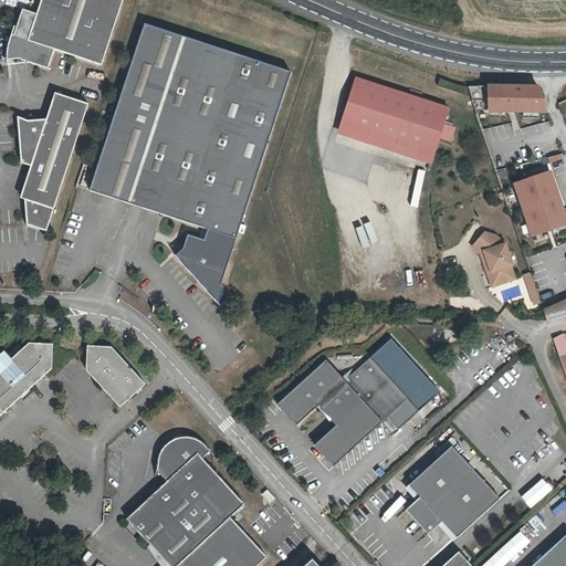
[(52,49),(98,64),(119,0),(38,0),(33,12),(19,8),(11,34),(9,33),(8,35),(7,37),(7,39),(6,40),(6,42),(4,44),(4,45),(4,48),(4,50),(3,51),(3,53),(3,54),(3,56),(3,58),(3,60),(13,59),(13,63),(27,62),(45,67),(52,49)]
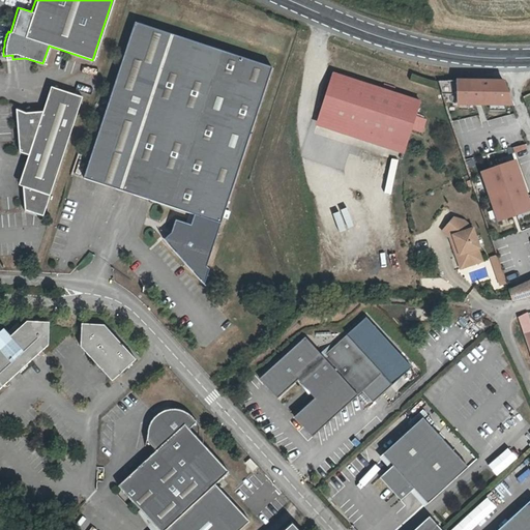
[(105,185),(143,24),(133,21),(81,177),(105,185)]
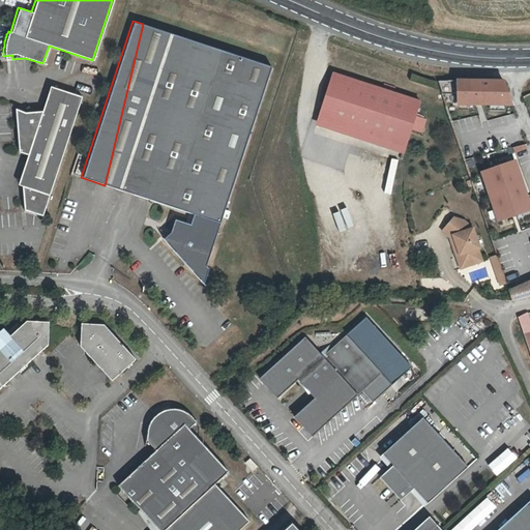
[(273,69),(143,24),(105,185),(118,189),(192,213),(188,224),(173,218),(169,232),(163,240),(202,286),(207,270),(205,267),(273,69)]
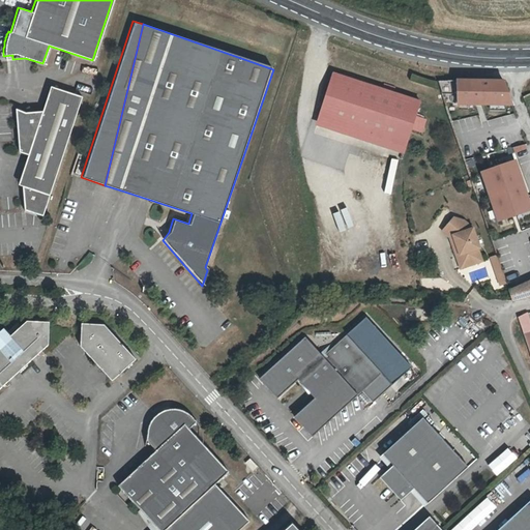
[(420,102),(333,74),(319,119),(406,147),(420,102)]
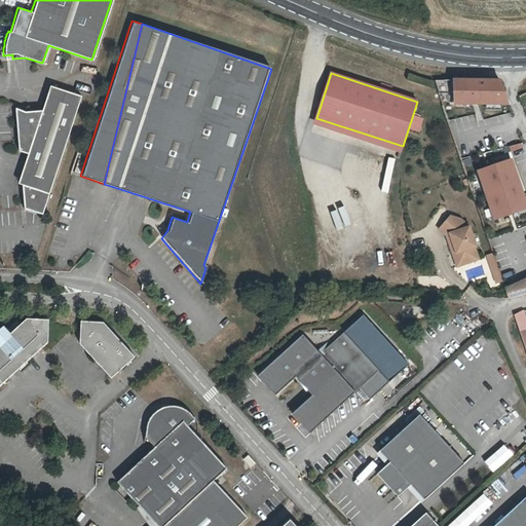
[(455,103),(509,104),(500,80),(454,79),(455,103)]
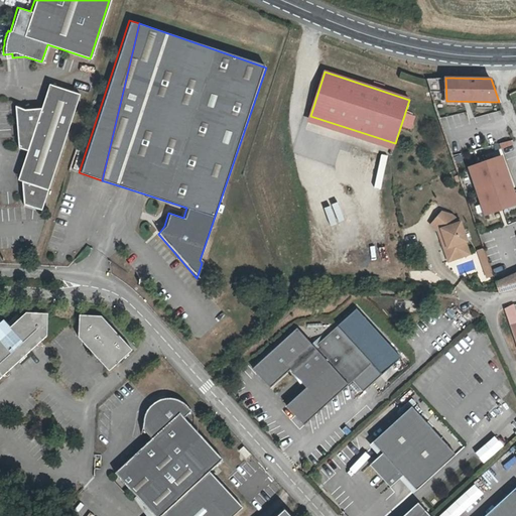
[(19,170),(20,181),(22,182),(21,187),(21,191),(22,205),(40,211),(46,190),(56,161),(78,94),(47,84),(39,109),(39,108),(14,110),(16,148),(25,151),(19,170)]
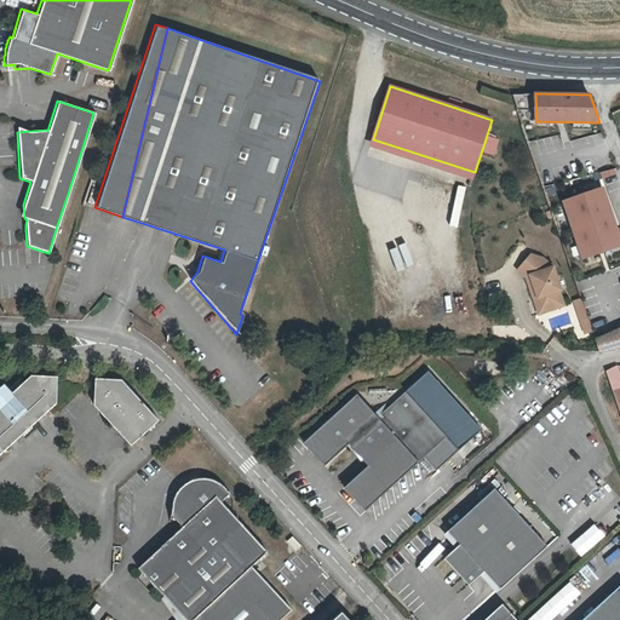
[(615,168),(601,171),(603,182),(618,178),(615,168)]
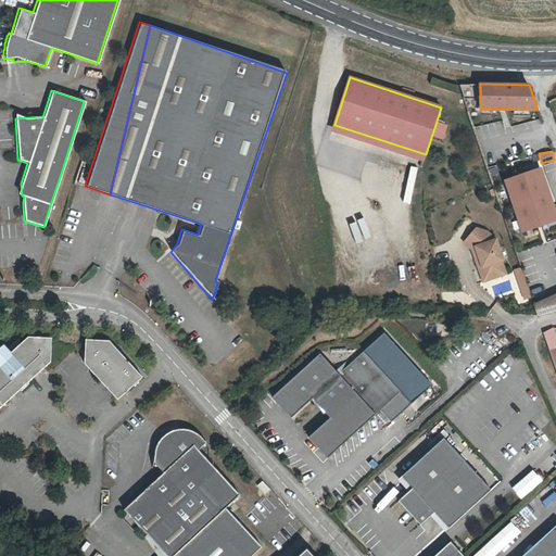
[(555,214),(541,167),(504,179),(521,231),(555,219),(555,214)]
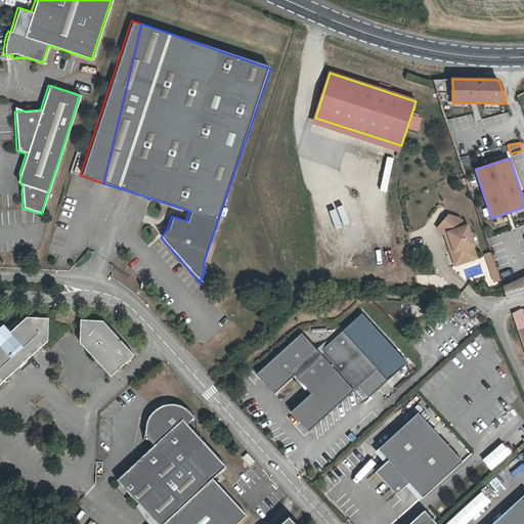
[(457,258),(465,261),(476,257),(472,245),(474,245),(468,225),(459,217),(449,213),(438,226),(445,233),(448,232),(451,242),(448,243),(451,252),(455,251),(457,258)]
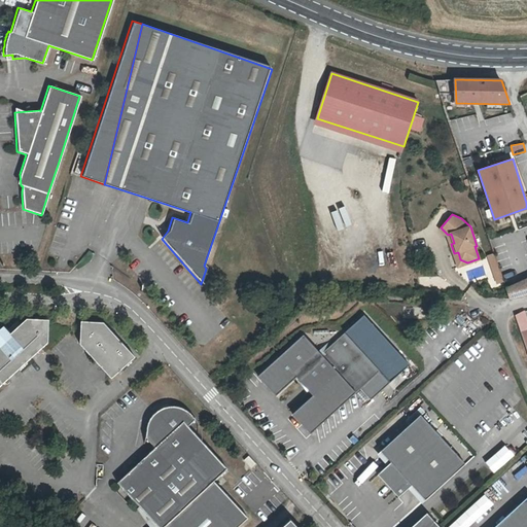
[(458,252),(454,253),(458,266),(467,262),(460,259),(458,252)]
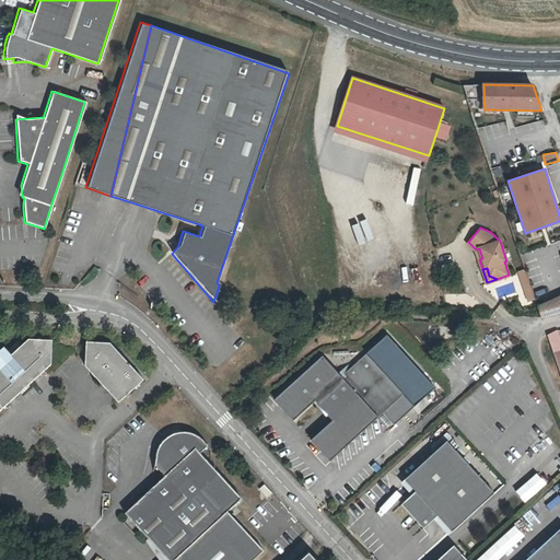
[(527,305),(536,302),(524,268),(516,271),(527,305)]
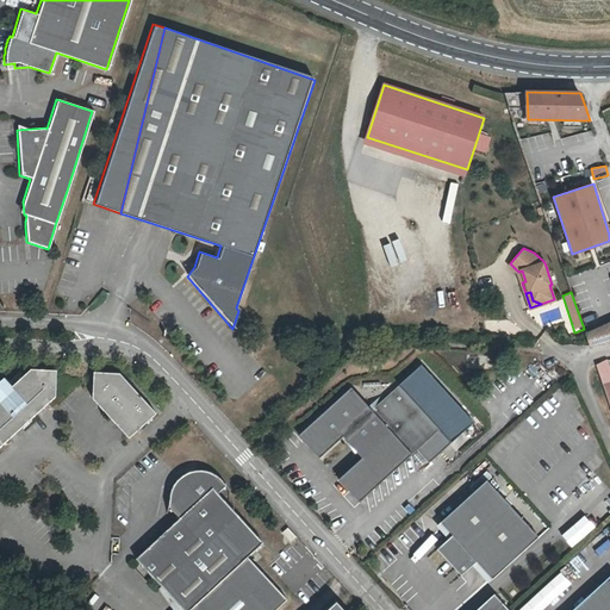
[(589,346),(609,342),(609,323),(585,334),(589,346)]
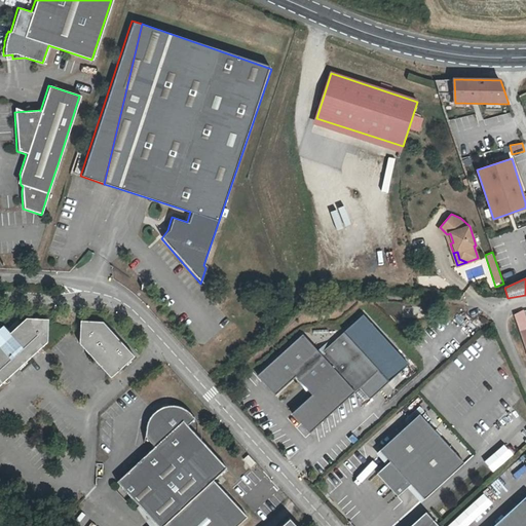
[(343,332),(388,381),(408,363),(363,313),(343,332)]
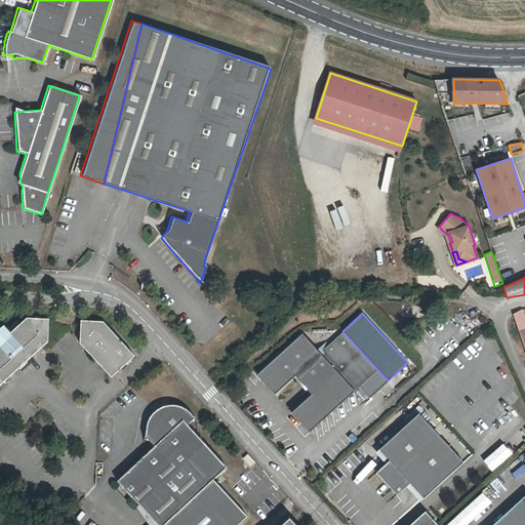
[(0,347),(26,324),(19,318),(9,328),(0,335),(0,347)]
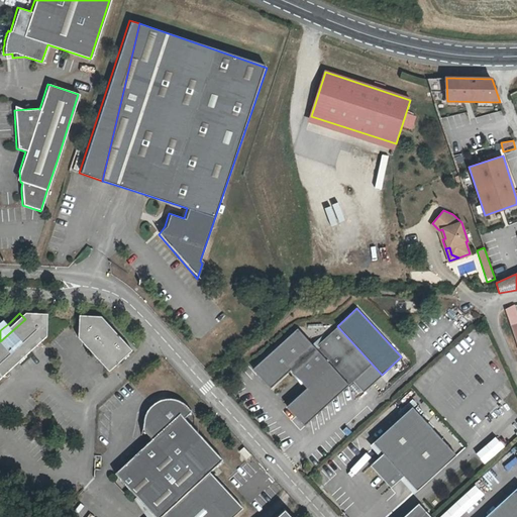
[(0,383),(53,336),(53,322),(45,315),(30,314),(25,319),(0,341),(0,383)]
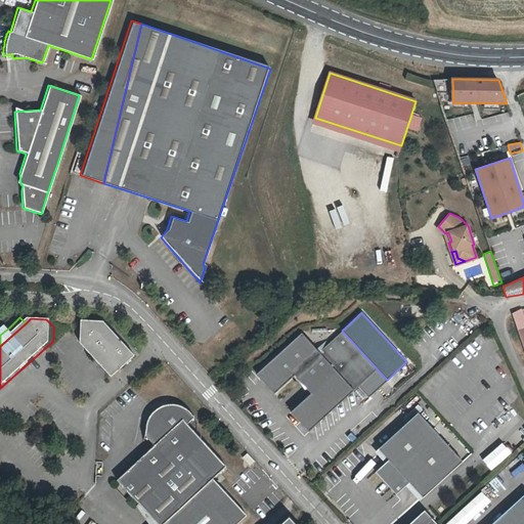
[(91,320),(84,328),(84,343),(115,377),(138,356),(107,321),(91,320)]
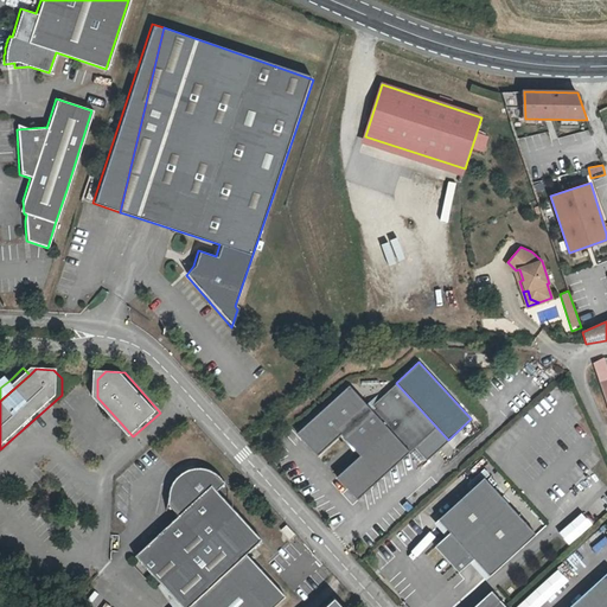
[(0,379),(0,388),(11,379),(6,375),(0,379)]
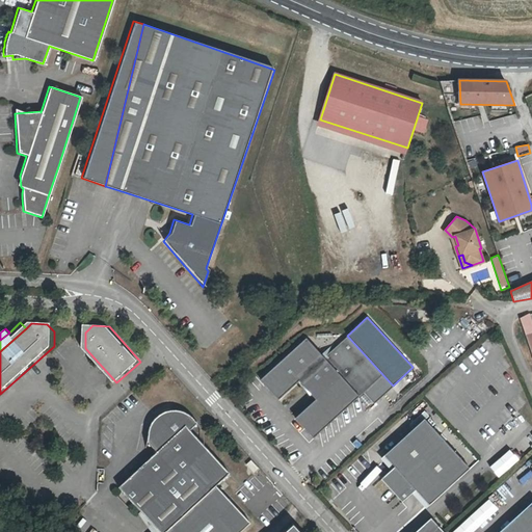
[(313,437),(323,428),(364,391),(374,402),(393,386),(347,336),(323,356),(307,338),(296,346),(261,379),(278,399),(299,379),(312,394),(316,399),(314,400),(295,418),(313,437)]
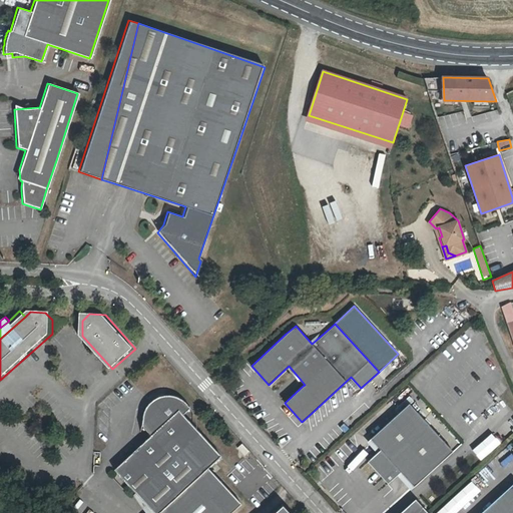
[(184,416),(192,409),(191,408),(189,407),(187,405),(185,404),(183,402),(182,402),(180,401),(178,401),(177,400),(175,400),(173,400),(171,399),(169,399),(167,400),(166,400),(164,400),(162,401),(159,402),(155,404),(153,406),(151,407),(150,409),(149,410),(147,413),(146,415),(145,416),(145,418),(144,420),(144,422),(143,424),(143,427),(153,437),(116,471),(154,512),(234,512),(243,505),(210,469),(223,457),(184,416)]
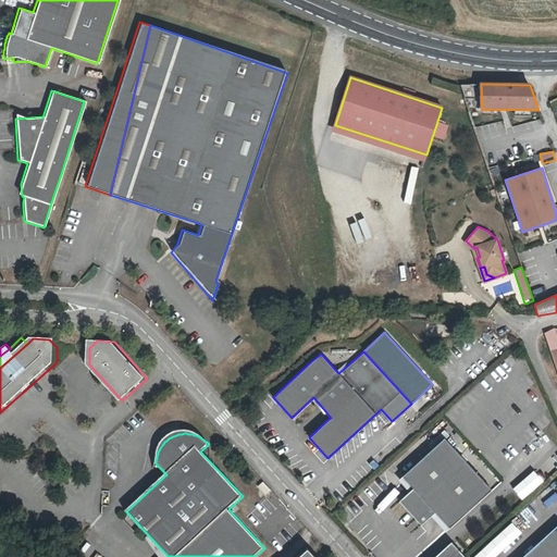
[(454,528),(494,490),(447,440),(408,477),(419,487),(404,502),(425,524),(440,512),(454,528)]
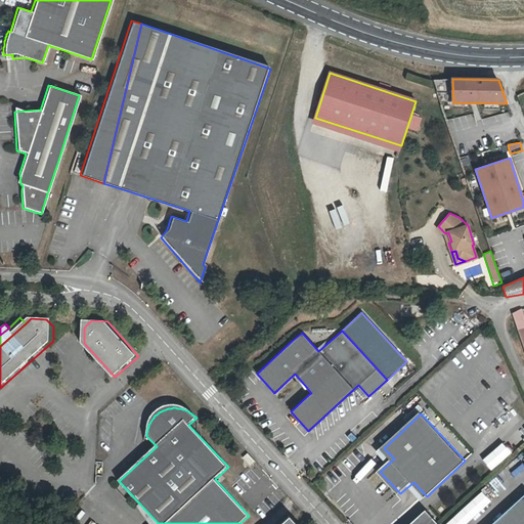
[(500,442),(481,460),(490,471),(511,452),(500,442)]
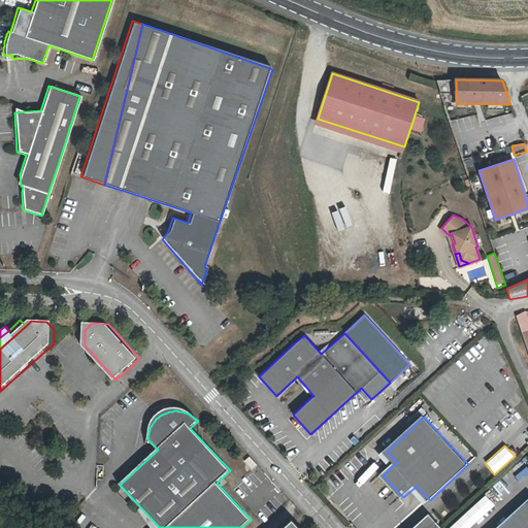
[(527,527),(527,497),(494,527),(527,527)]
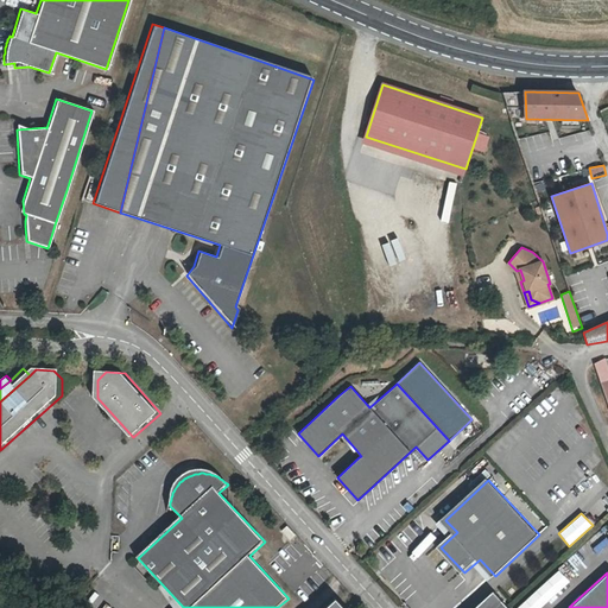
[(477,607),(511,607),(495,591),(477,607)]
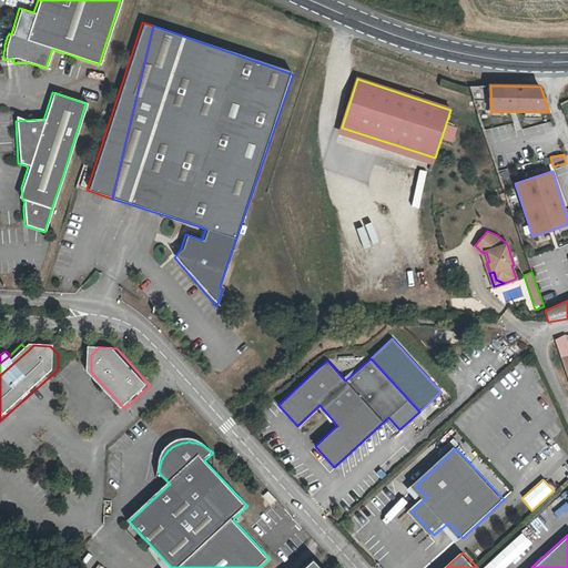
All buildings are outlined.
